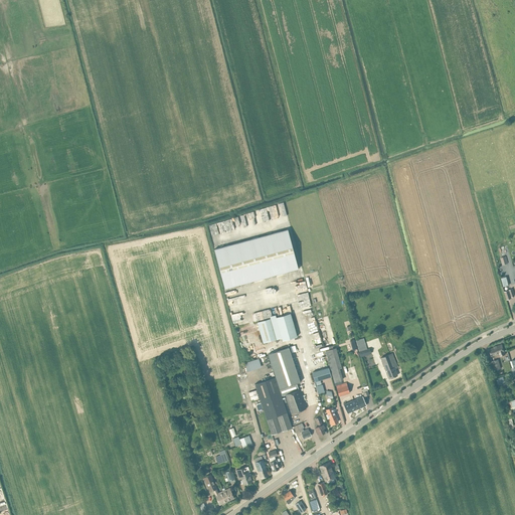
[(284,202),(256,210),(258,217),(271,214),(271,213),(277,212),(277,210),(285,208),(284,202)]
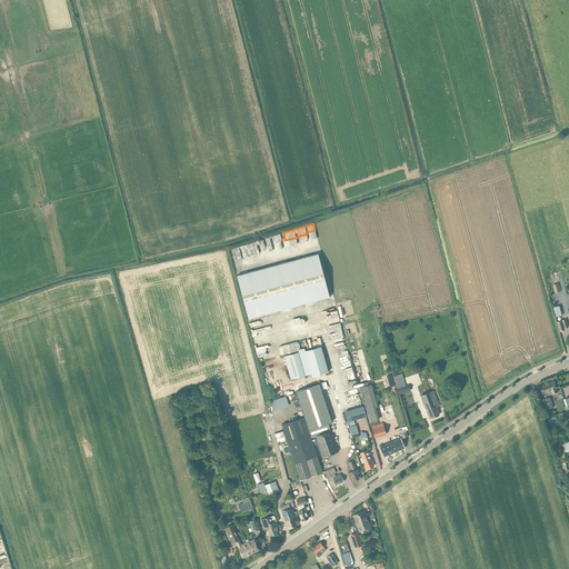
[(318,253),(237,275),(248,319),(330,297),(318,253)]
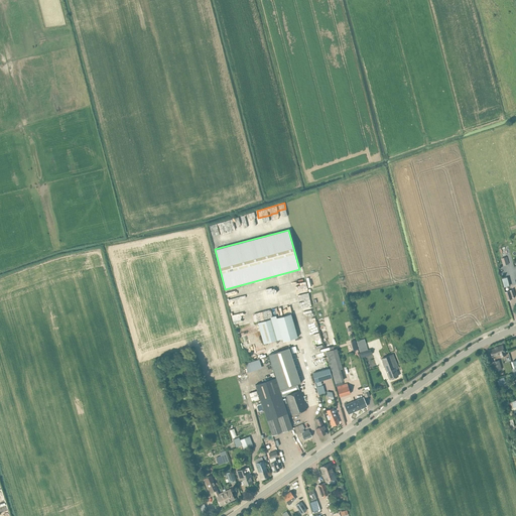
[(504,287),(511,285),(508,277),(502,279),(504,287)]
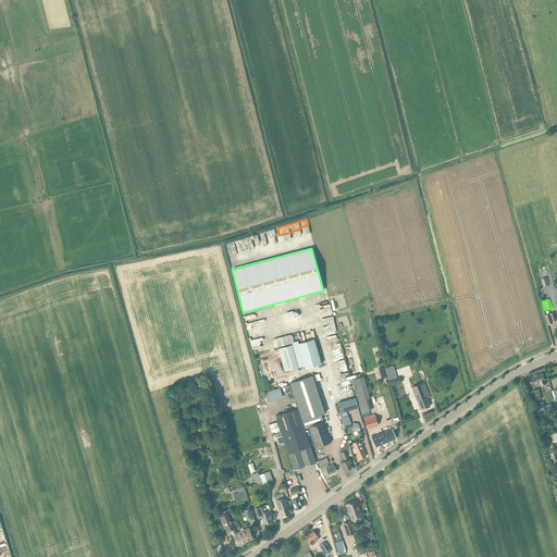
[(555,316),(552,317),(551,314),(545,316),(548,324),(553,322),(553,321),(556,320),(555,316)]
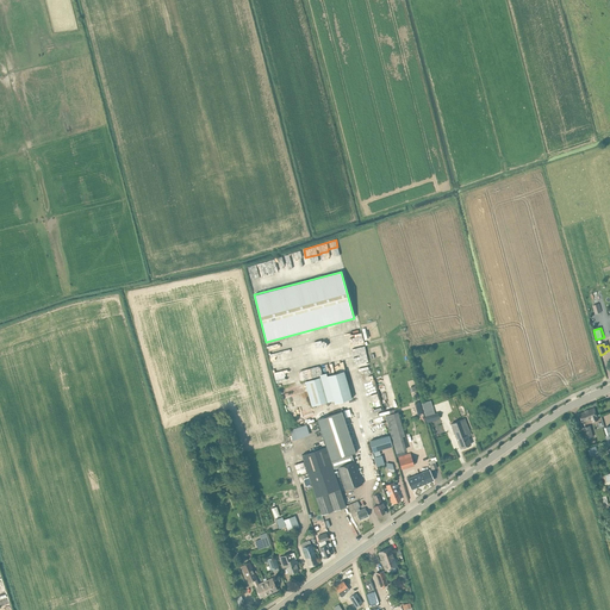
[(321,378),(305,383),(312,406),(334,400),(335,403),(350,398),(343,372),(328,375),(327,373),(319,374),(321,378)]
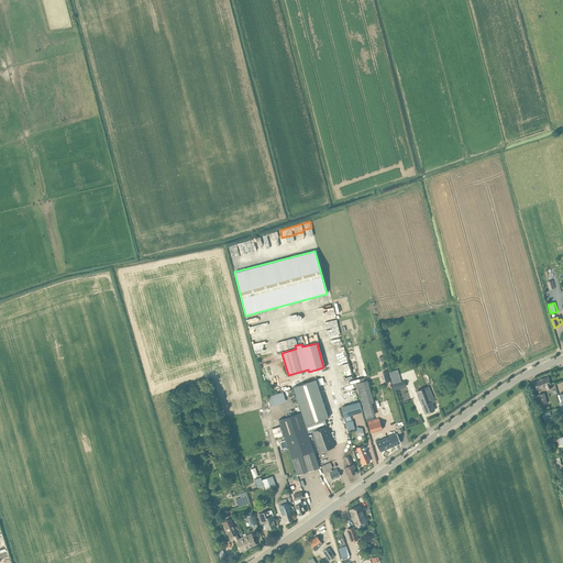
[(388,371),(395,389),(405,386),(404,382),(400,383),(396,368),(388,371)]
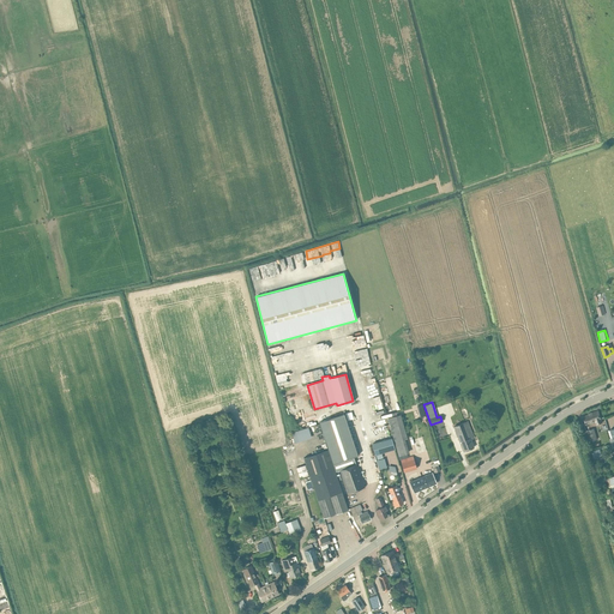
[(583,417),(585,422),(585,425),(595,422),(596,425),(602,423),(599,410),(588,414),(589,415),(583,417)]
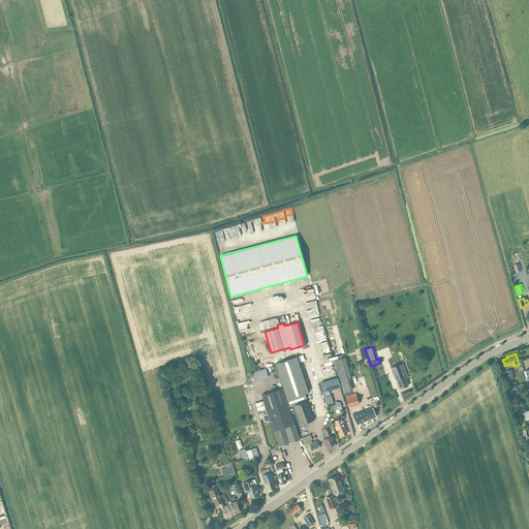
[(300,425),(314,419),(307,400),(305,394),(308,393),(297,356),(275,364),(283,387),(288,406),(292,405),(300,425)]
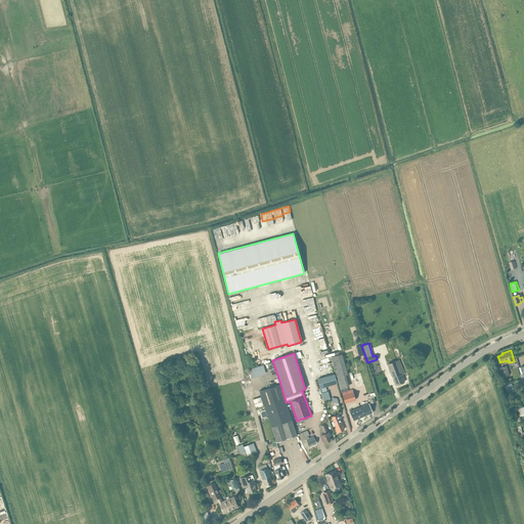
[(331,356),(340,389),(349,387),(345,375),(348,374),(342,353),(331,356)]
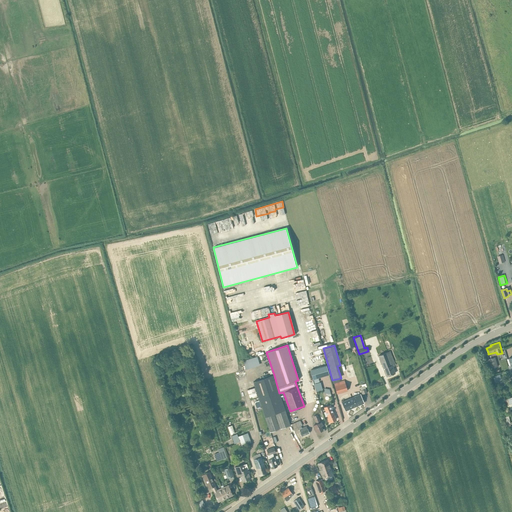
[(378,356),(384,372),(386,376),(395,373),(393,367),(395,366),(394,361),(390,352),(378,356)]
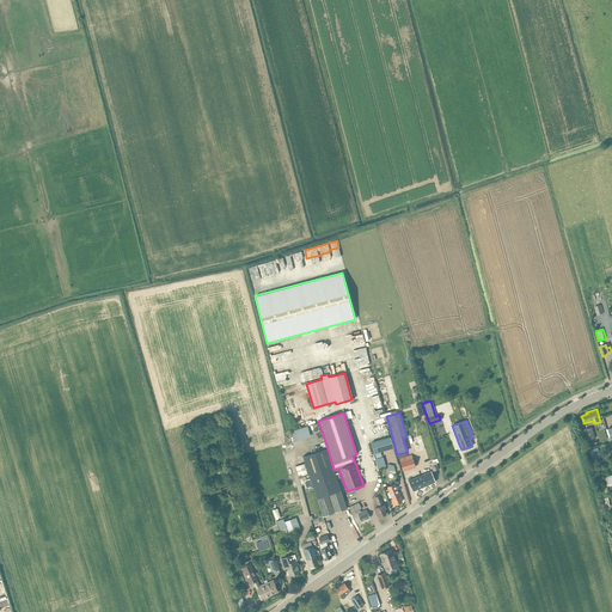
[(307,426),(291,430),(293,441),(311,436),(307,426)]
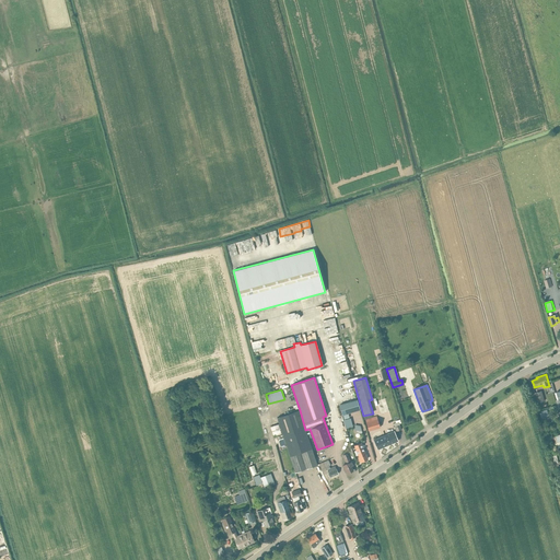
[(541,391),(533,393),(536,403),(538,403),(544,401),(541,391)]
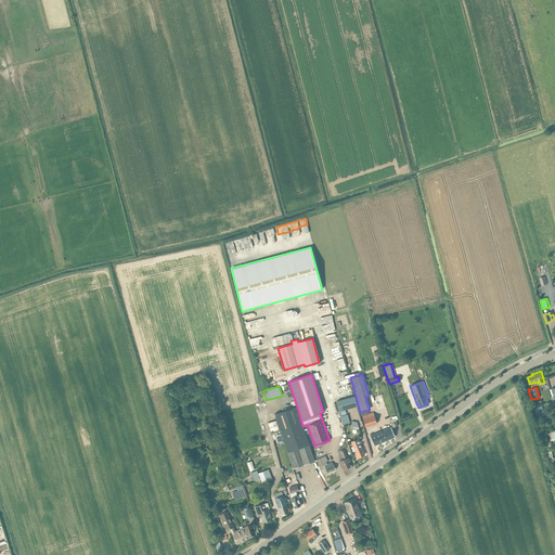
[(355,396),(341,400),(336,401),(339,411),(357,407),(355,396)]
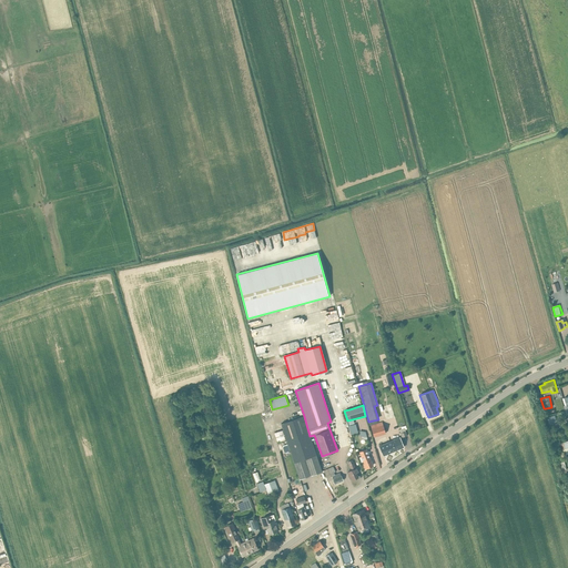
[(322,472),(310,436),(304,416),(281,423),(283,429),(274,433),(276,443),(286,439),(300,479),(322,472)]
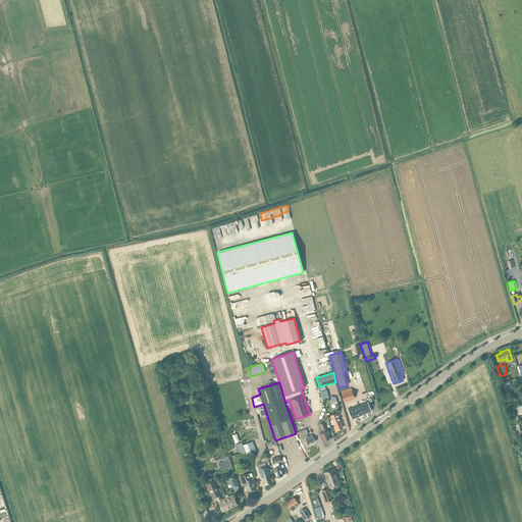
[(341,390),(344,401),(354,398),(351,387),(341,390)]
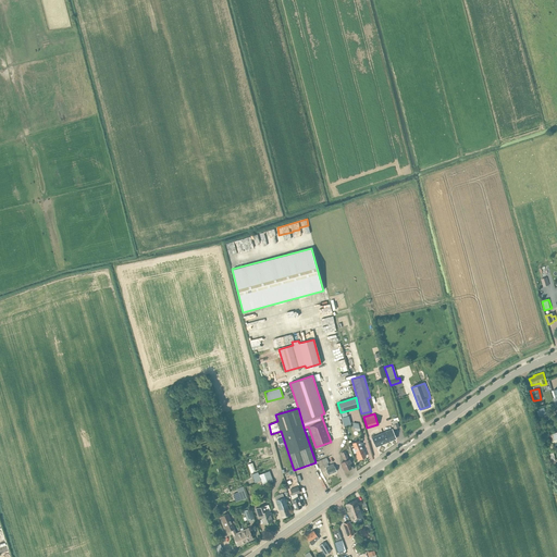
[(372,437),(375,447),(396,438),(392,429),(372,437)]
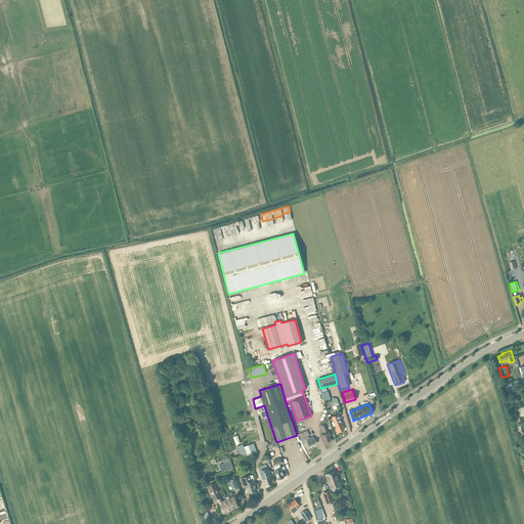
[(332,417),(336,427),(335,428),(337,432),(344,429),(338,415),(332,417)]
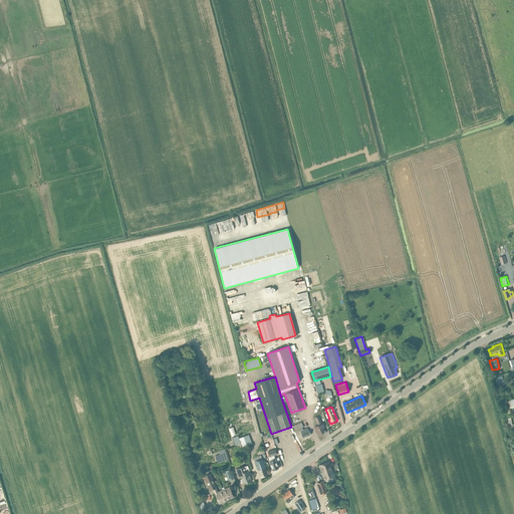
[(314,428),(316,432),(317,432),(319,435),(324,432),(322,428),(324,427),(322,423),(321,423),(318,417),(315,418),(318,426),(314,428)]
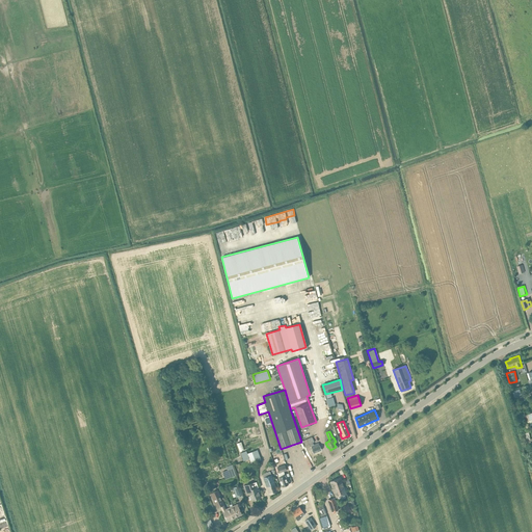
[(314,442),(313,437),(307,440),(309,444),(310,444),(314,453),(321,450),(318,443),(314,445),(313,443),(314,442)]
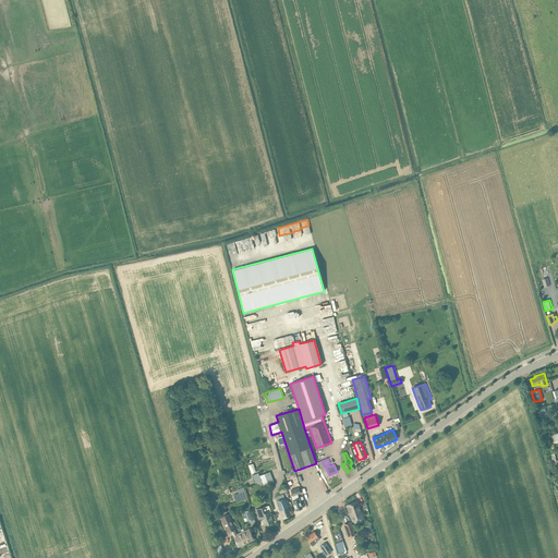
[(270,472),(259,475),(264,486),(274,483),(270,472)]
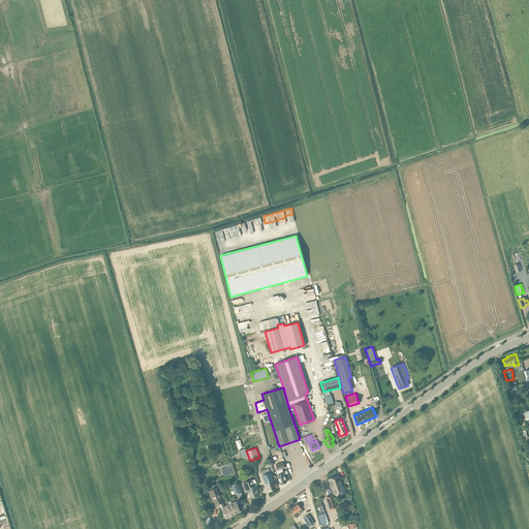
[(283,463),(276,465),(277,470),(276,470),(278,474),(277,474),(280,485),(286,481),(283,472),(282,469),(285,468),(283,463)]
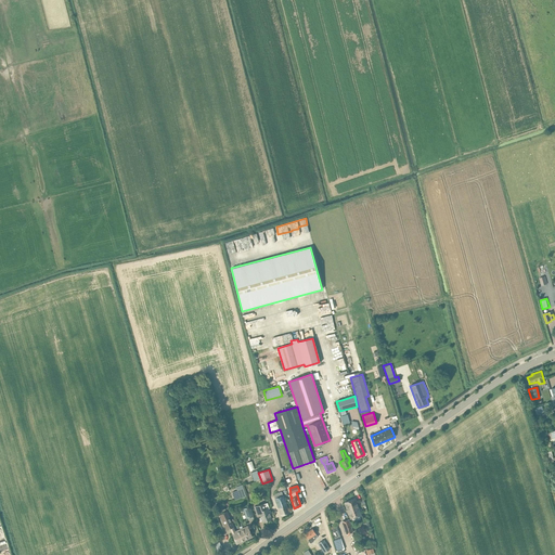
[(243,488),(232,492),(235,500),(246,495),(243,488)]
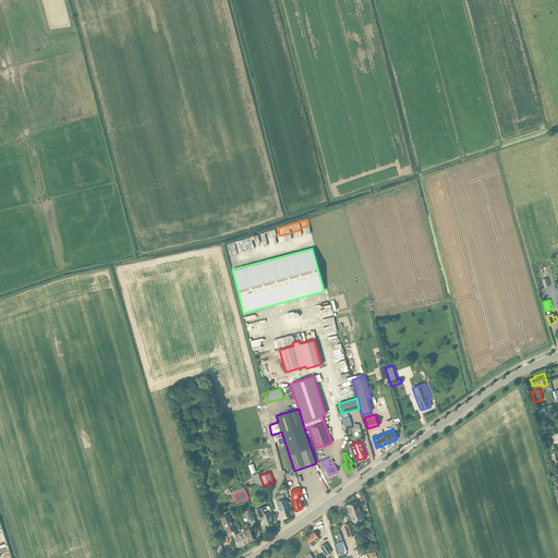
[(283,494),(275,497),(282,519),(291,516),(283,494)]
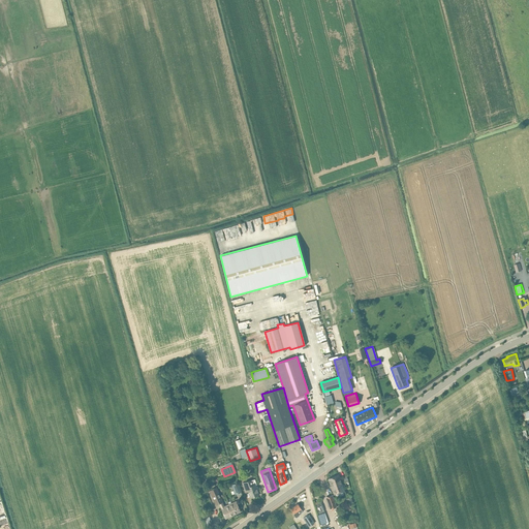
[(333,477),(336,485),(337,485),(338,488),(343,486),(339,475),(333,477)]
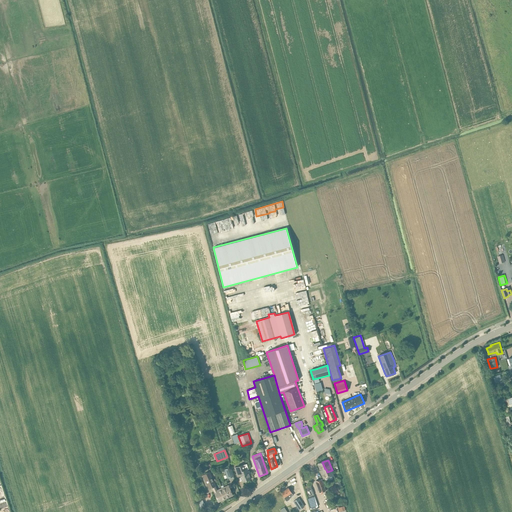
[(323,478),(326,478),(327,478),(329,478),(330,476),(333,475),(332,470),(327,472),(326,469),(325,469),(322,462),(318,463),(323,478)]
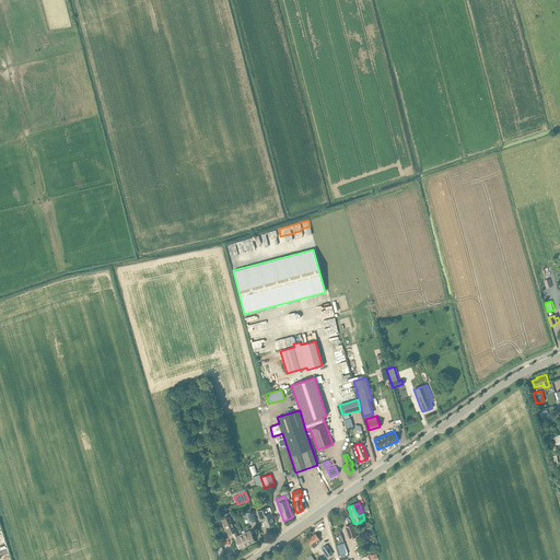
[(270,508),(256,512),(258,517),(261,516),(265,526),(273,524),(270,513),(271,513),(270,508)]
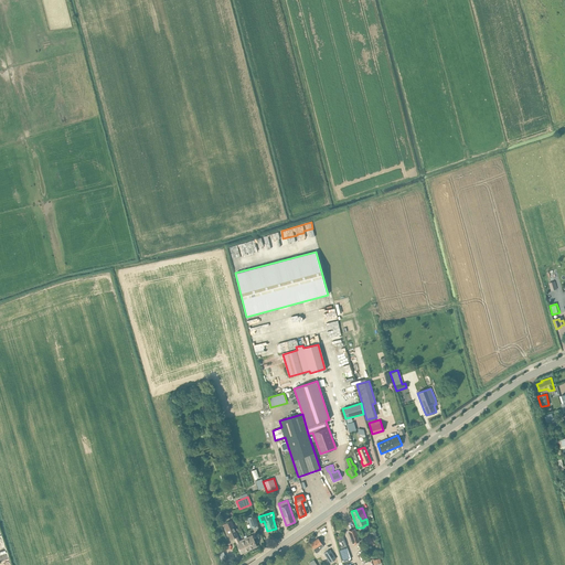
[(224,524),(231,540),(234,537),(236,542),(236,543),(241,554),(249,550),(244,539),(240,541),(237,536),(231,521),(224,524)]
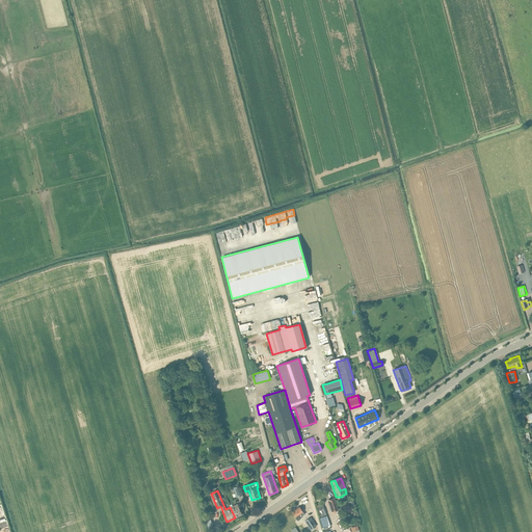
[(328,500),(333,511),(331,512),(333,513),(335,513),(335,511),(339,510),(334,498),(328,500)]
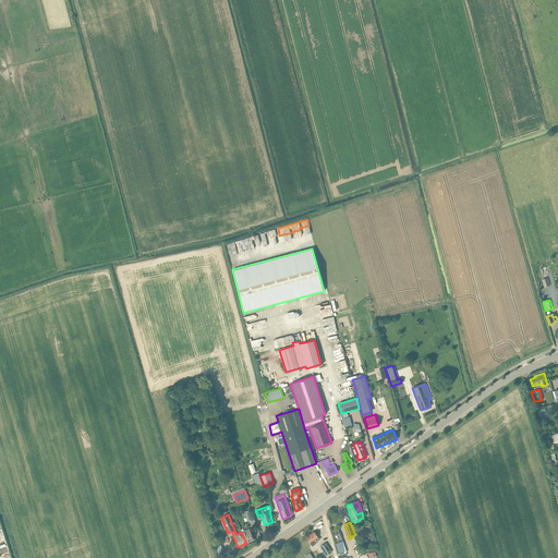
[(339,528),(332,530),(340,554),(347,552),(342,541),(339,528)]
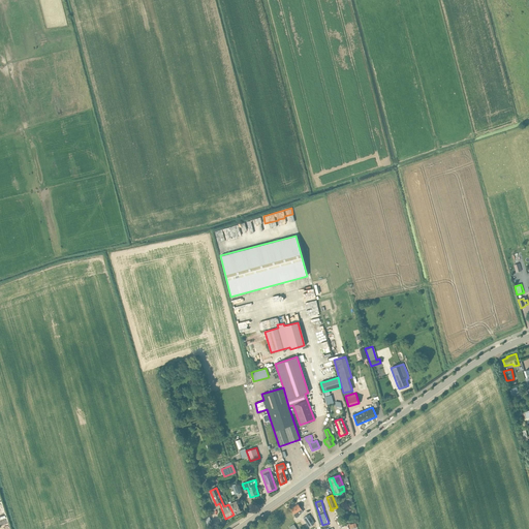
[(228,504),(234,515),(241,511),(239,507),(236,501),(228,504)]
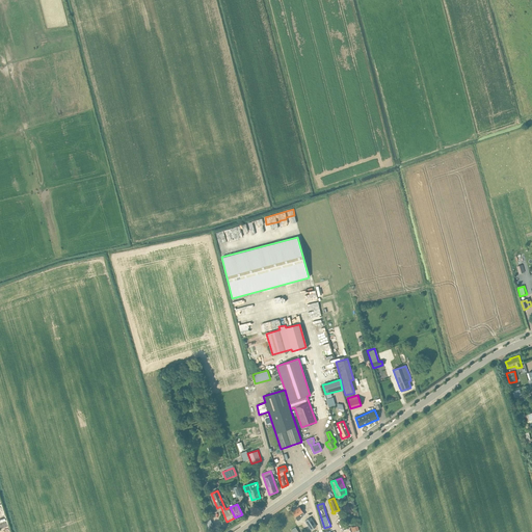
[(292,511),(295,516),(295,517),(297,521),(298,521),(300,519),(301,517),(303,516),(302,515),(304,514),(299,507),(292,511)]
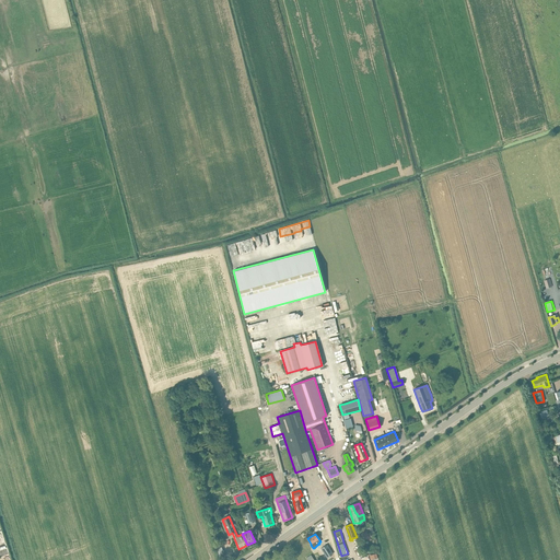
[(327,545),(321,548),(327,558),(333,553),(327,545)]
